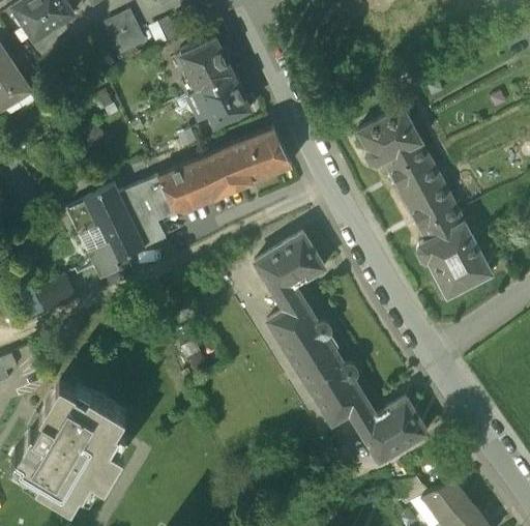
[(23,0),(12,7),(34,41),(75,16),(64,0),(23,0)]
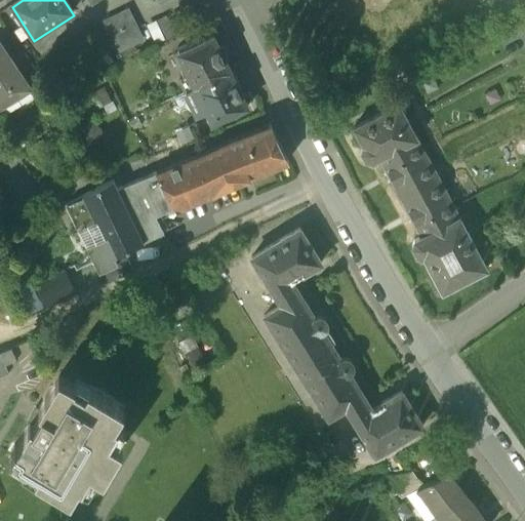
[(478,0),(485,13),(510,0),(478,0)]
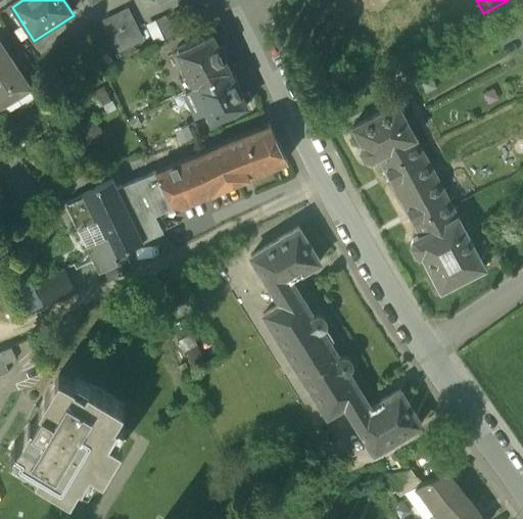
[(128,14),(106,25),(121,54),(141,44),(128,14)]
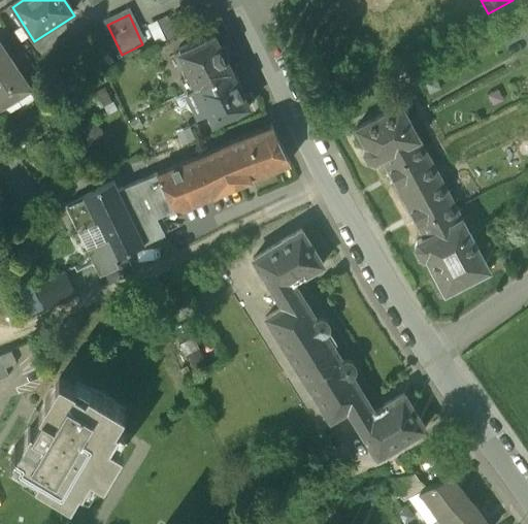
[(182,56),(176,58),(187,79),(183,82),(190,95),(232,74),(227,64),(228,62),(228,61),(228,59),(228,57),(227,55),(226,53),(224,51),(222,51),(220,50),(216,39),(194,50),(192,45),(179,52),(182,56)]
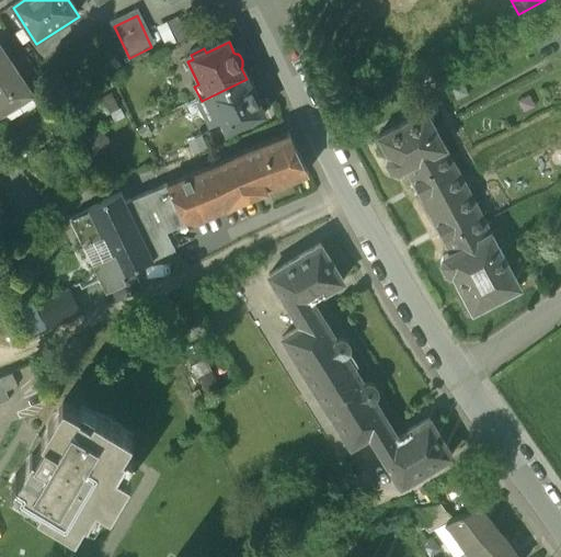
[(0,50),(0,118),(0,120),(33,98),(0,50)]
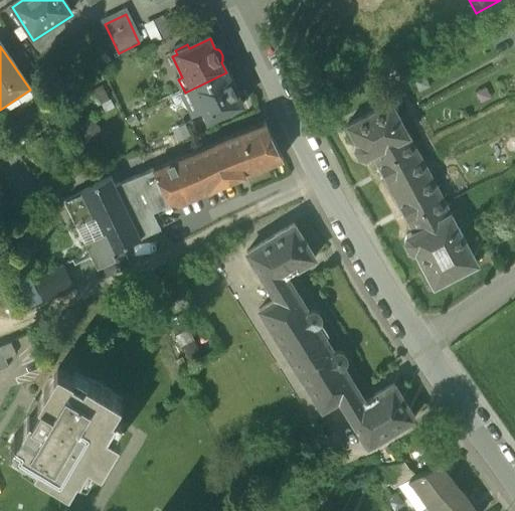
[(229,71),(226,72),(185,93),(186,95),(186,100),(194,112),(202,108),(210,124),(244,108),(235,89),(237,88),(229,71)]
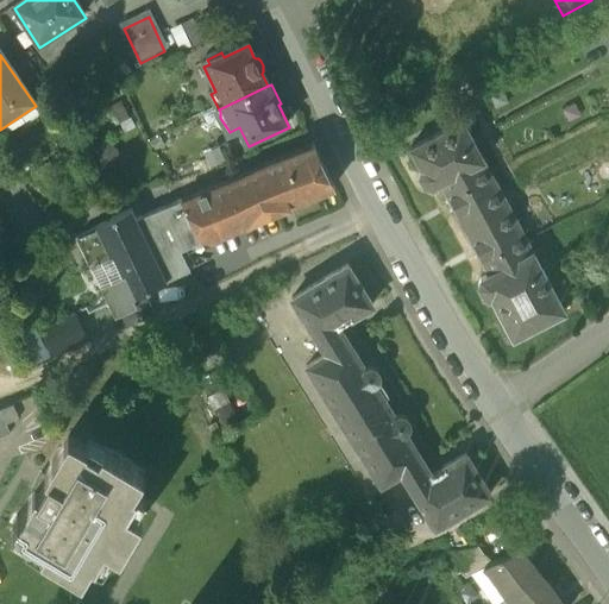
[(425,192),(433,194),(440,189),(484,167),(464,126),(410,152),(421,174),(419,181),(425,192)]
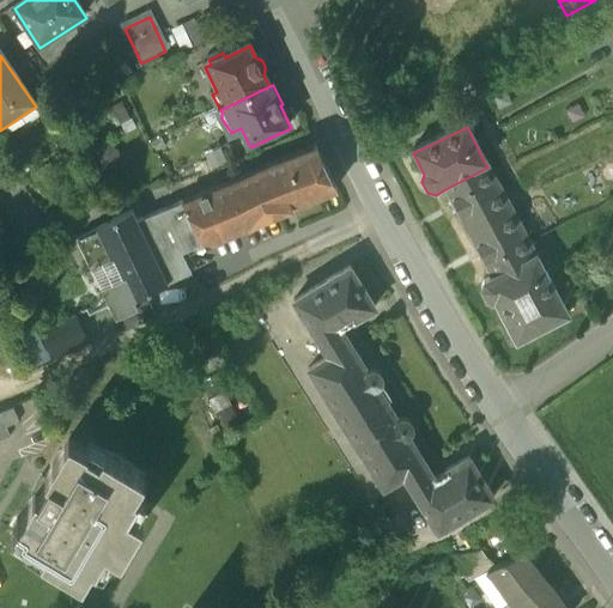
[(212,245),(335,193),(315,151),(183,206),(194,229),(200,244),(212,245)]
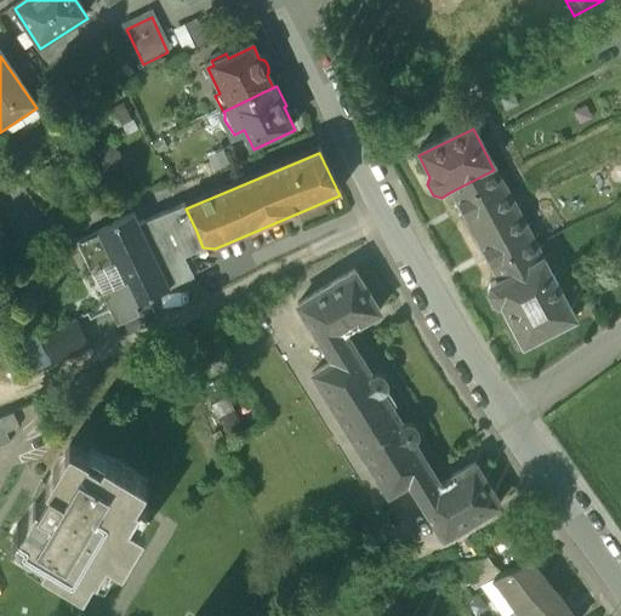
[(449,193),(473,240),(518,216),(494,170),(449,193)]
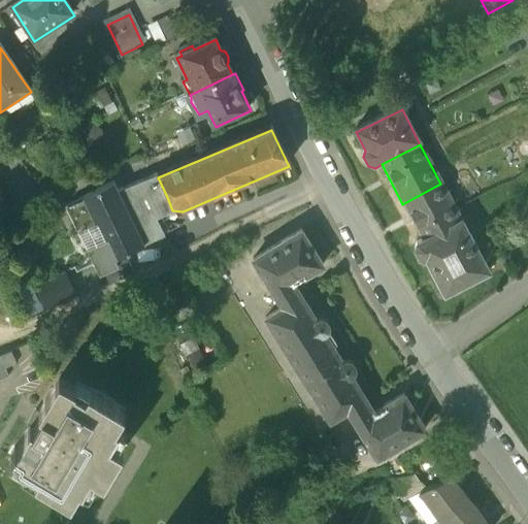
[(167,197),(158,177),(140,185),(150,205),(167,197)]
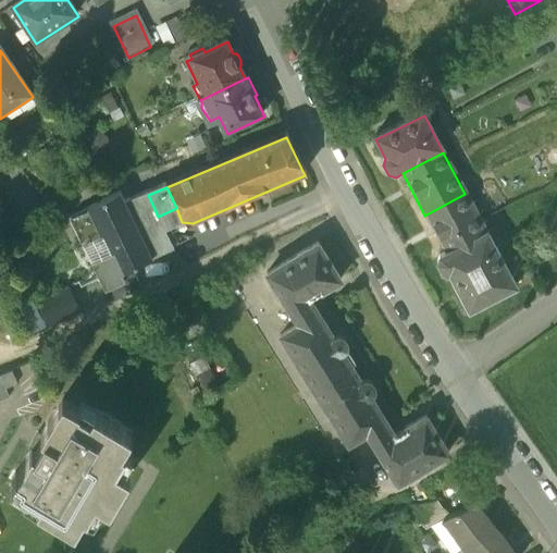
[(424,216),(447,257),(487,236),(465,194),(424,216)]
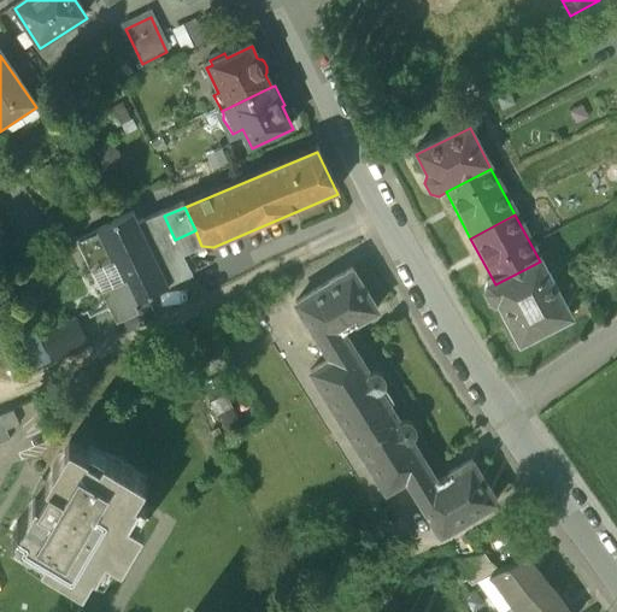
[(175,240),(164,216),(135,228),(166,289),(193,276),(175,240)]
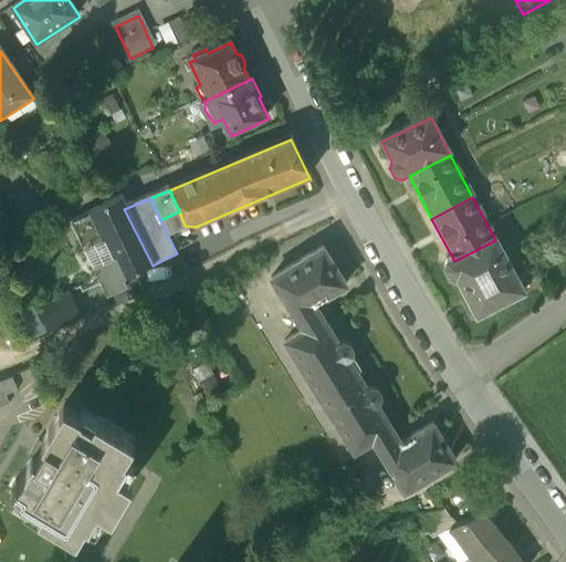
[(124,209),(121,200),(92,216),(124,280),(134,274),(153,266),(124,209)]
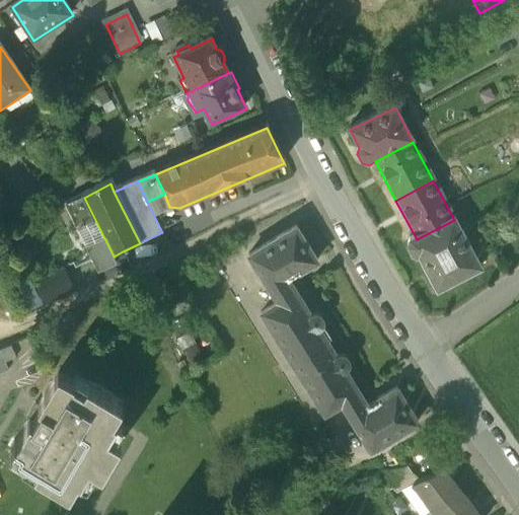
[(114,256),(84,198),(67,205),(105,283),(132,271),(123,251),(114,256)]
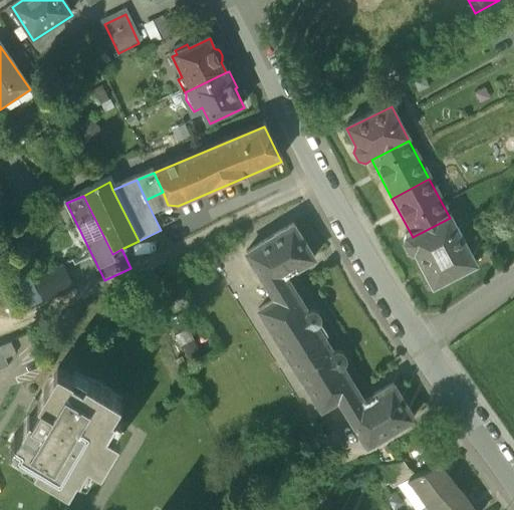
[(408,258),(415,259),(433,294),(478,271),(450,218),(413,237),(406,241),(404,249),(408,258)]
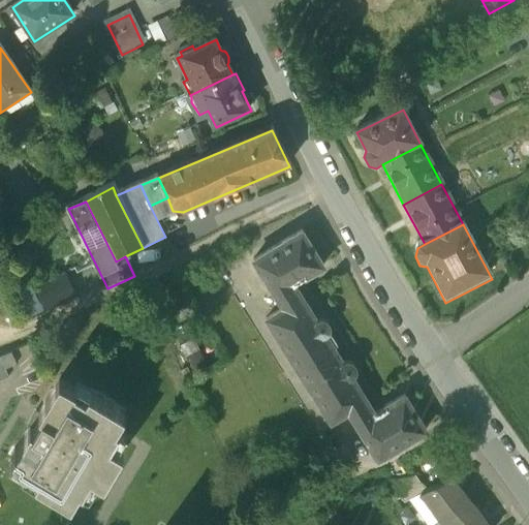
[(324,271),(303,237),(255,267),(277,301),(275,303),(283,315),(268,325),(332,429),(347,420),(354,432),(358,430),(378,465),(426,436),(404,402),(374,420),(351,381),(352,379),(353,378),(353,376),(353,374),(352,372),(351,370),(349,369),(347,369),(345,368),(343,369),(324,339),(327,338),(327,337),(328,335),(328,333),(327,331),(325,330),(324,329),(323,328),(321,327),(319,327),(317,328),(293,289),(324,271)]
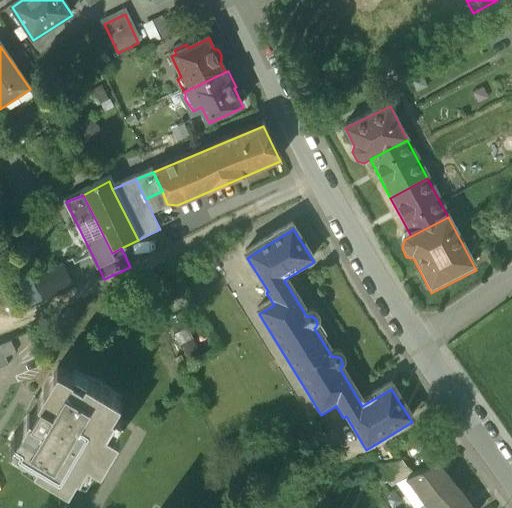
[(57,373),(9,452),(34,467),(33,470),(67,491),(76,477),(78,478),(87,464),(99,471),(117,441),(105,434),(113,419),(111,417),(119,404),(84,383),(81,387),(57,373)]
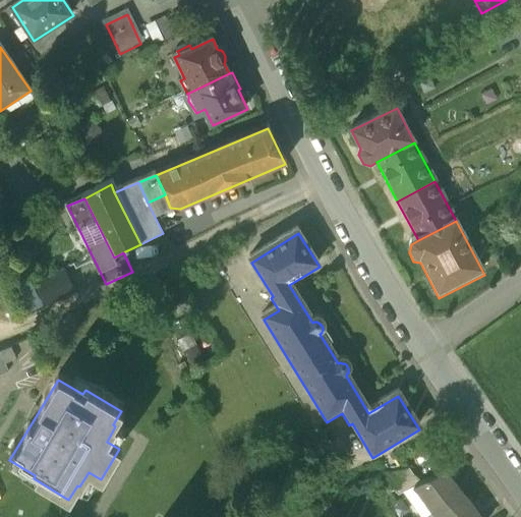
[(409,475),(383,487),(398,510),(403,506),(421,494),(409,475)]
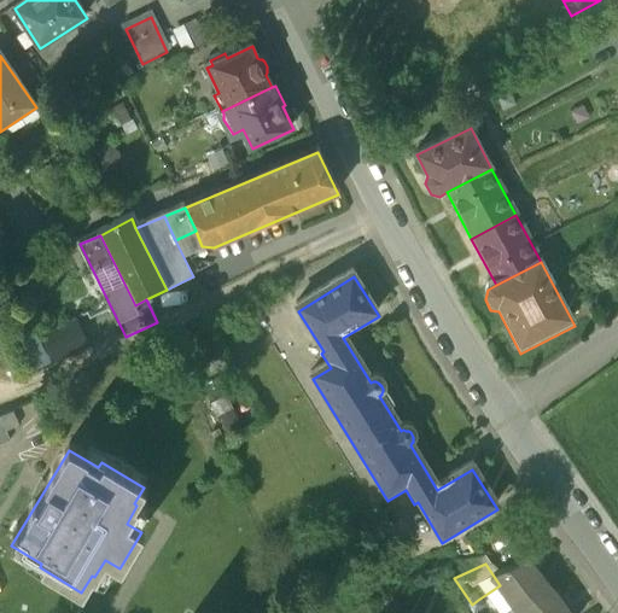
[(500,585),(478,600),(487,612),(530,612),(552,599),(528,565),(500,585)]
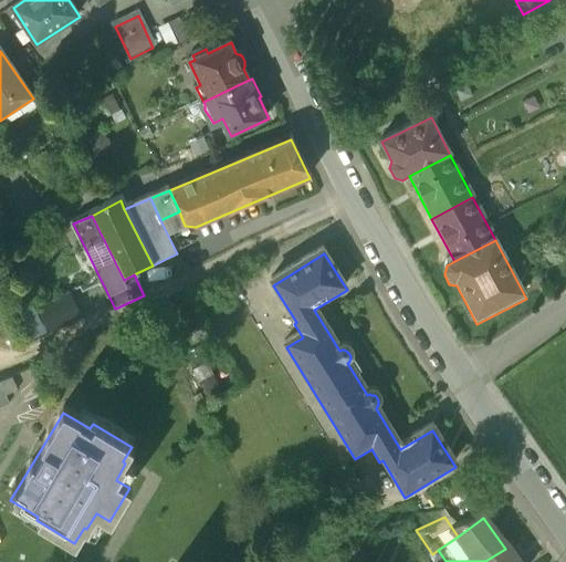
[(514,561),(505,549),(485,561),(514,561)]
